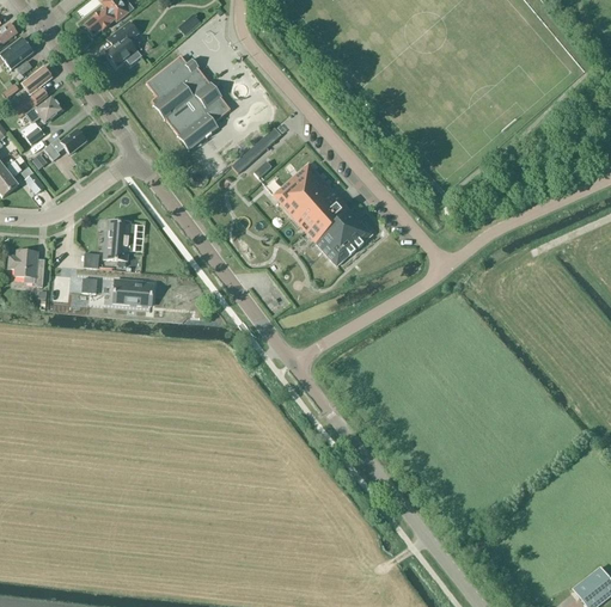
[(107,6),(99,11),(93,16),(85,23),(93,34),(103,28),(109,23),(115,17),(117,20),(129,11),(130,12),(134,8),(127,0),(102,0),(107,6)]
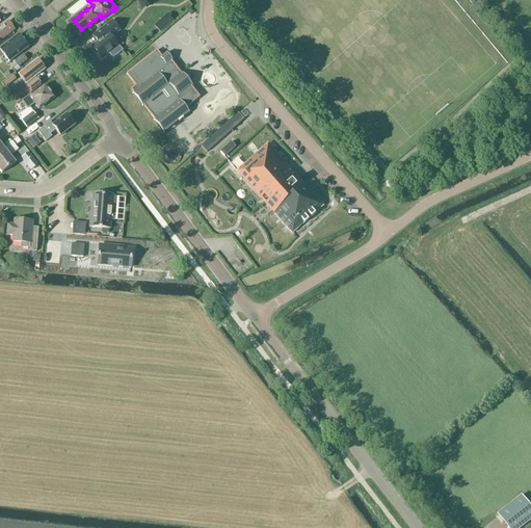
[(164,17),(167,23),(179,16),(176,9),(164,17)]
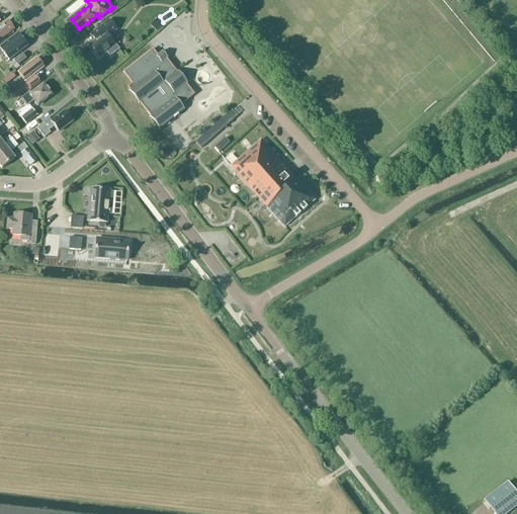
[(102,31),(89,41),(99,55),(115,41),(109,32),(117,26),(110,16),(98,26),(102,31)]
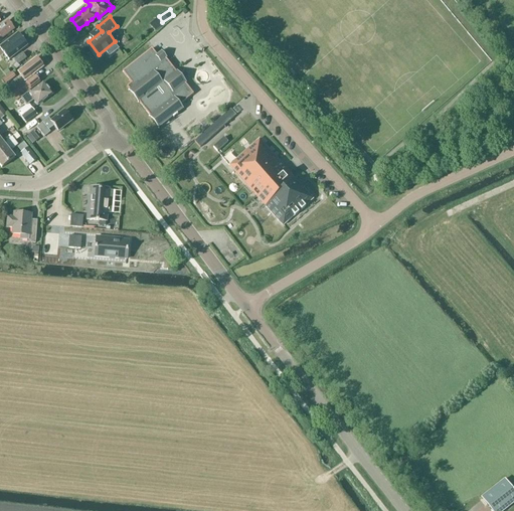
[(0,36),(0,37),(15,26),(9,18),(0,24),(0,36)]
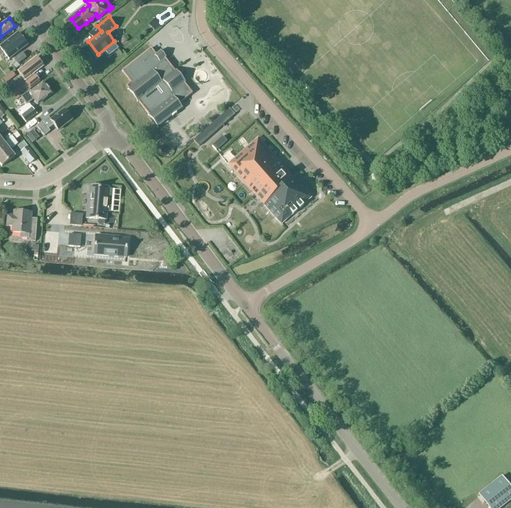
[(5,51),(9,56),(28,42),(18,30),(0,44),(0,53),(0,54),(5,51)]
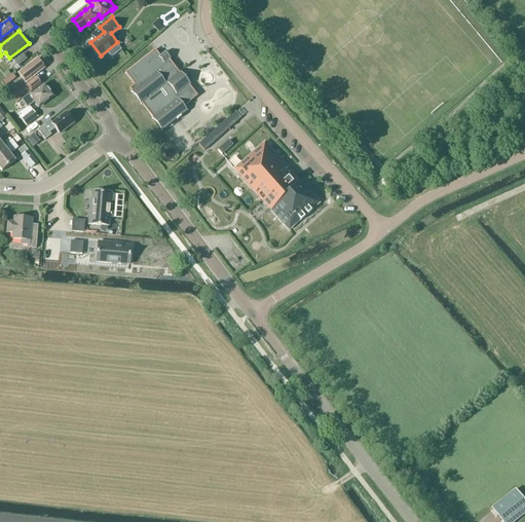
[(160,52),(155,46),(125,70),(135,81),(130,85),(163,127),(187,109),(184,104),(198,92),(170,57),(169,58),(163,50),(160,52)]
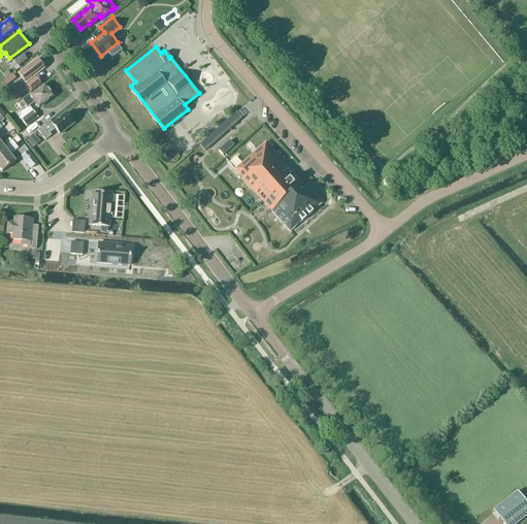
[(28,57),(24,52),(15,59),(20,63),(28,57)]
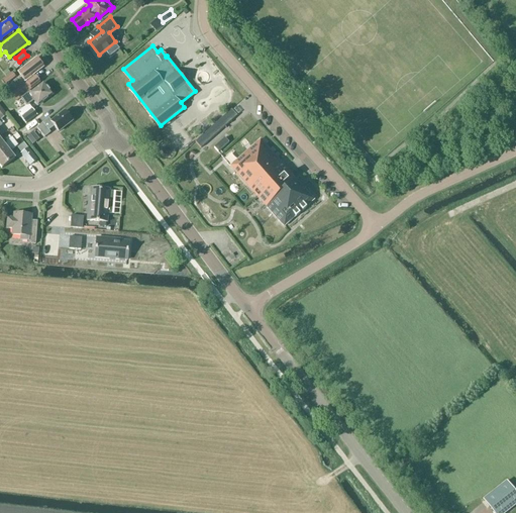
[(33,72),(44,64),(37,55),(19,69),(31,86),(40,79),(35,73),(34,74),(33,72)]
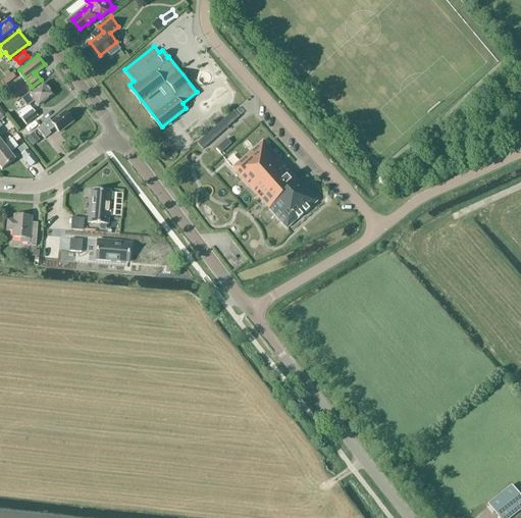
[(39,103),(53,92),(45,82),(31,92),(30,90),(20,96),(25,103),(34,97),(39,103)]
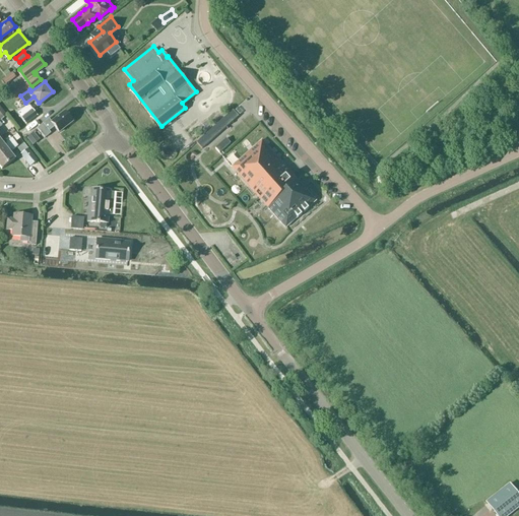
[(43,102),(45,109),(57,107),(55,99),(43,102)]
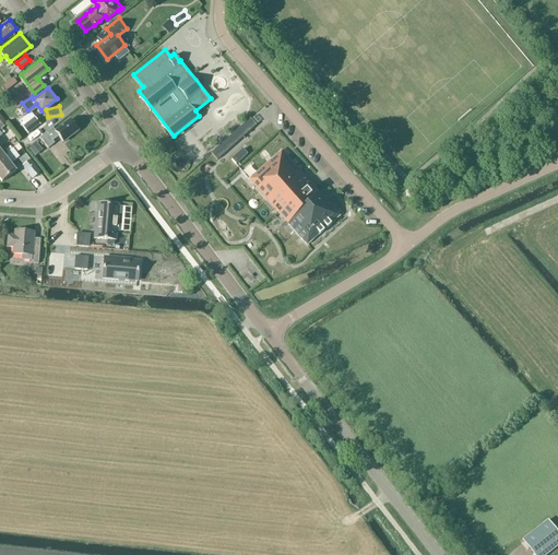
[(36,115),(31,118),(23,125),(31,133),(43,124),(36,115)]
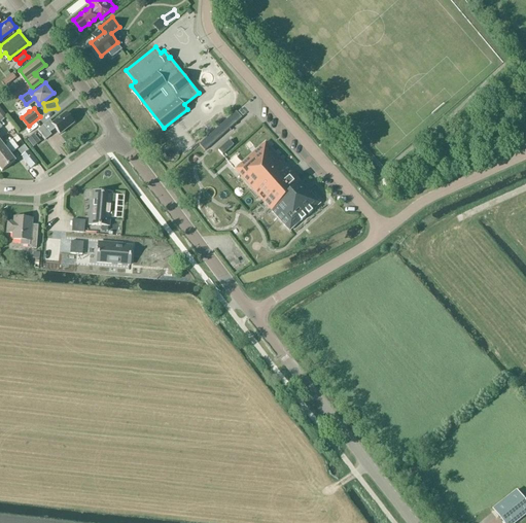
[(242,114),(237,108),(200,141),(206,147),(242,114)]
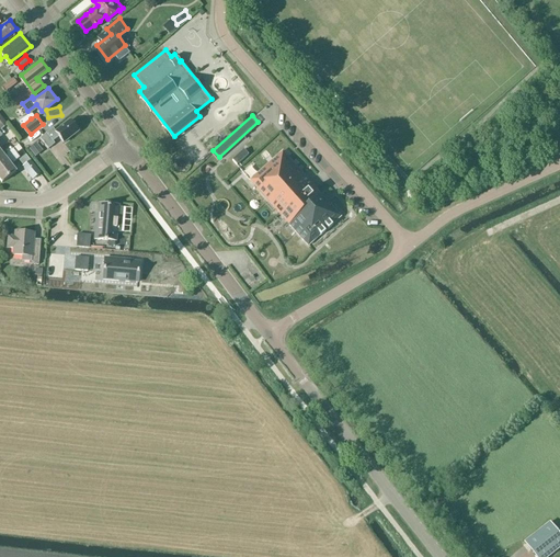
[(53,126),(41,135),(49,146),(56,140),(54,138),(59,134),(65,139),(79,128),(78,126),(80,126),(76,121),(75,122),(70,117),(55,129),(53,126)]
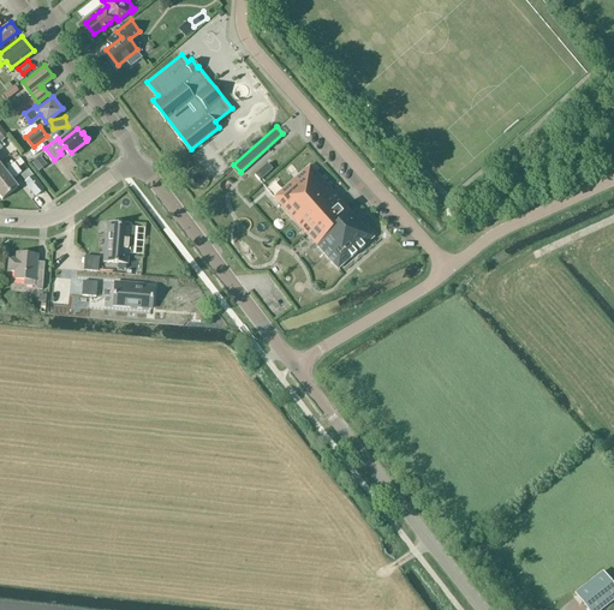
[(6,168),(0,160),(0,178),(18,163),(15,159),(9,165),(9,166),(6,168)]
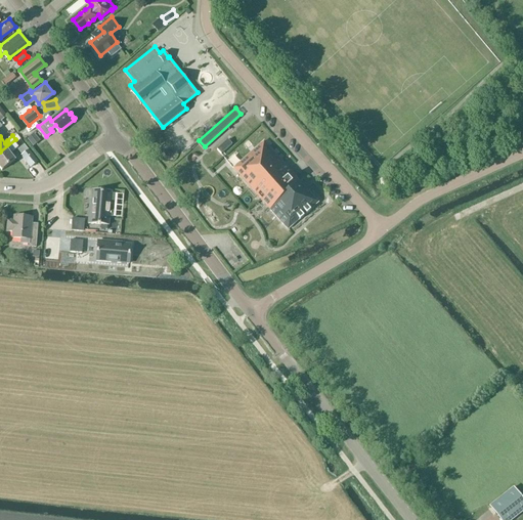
[(229,136),(217,146),(221,150),(233,141),(229,136)]
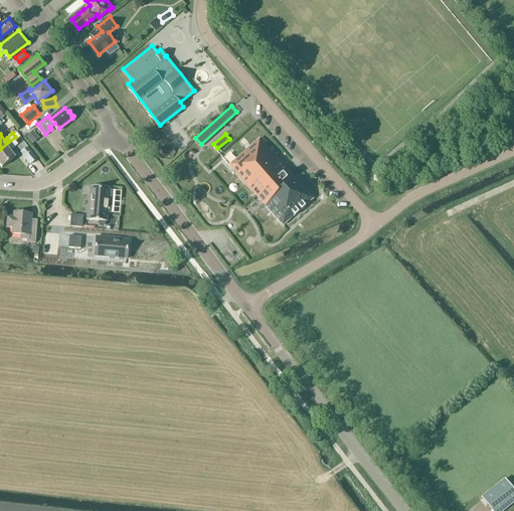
[(314,195),(261,136),(230,162),(284,222),(314,195)]
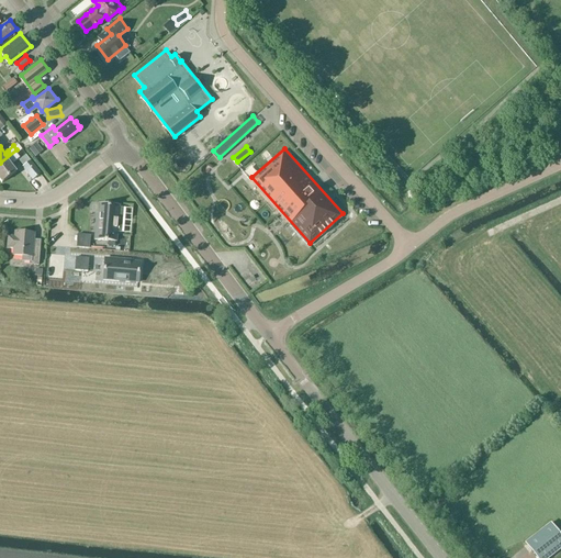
[(21,154),(17,149),(0,163),(0,175),(2,179),(17,168),(11,160),(13,158),(14,159),(21,154)]
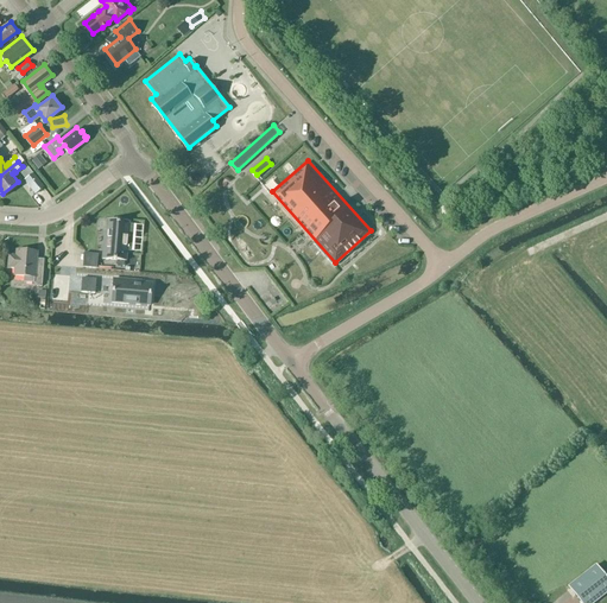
[(35,171),(27,177),(37,190),(44,184),(35,171)]
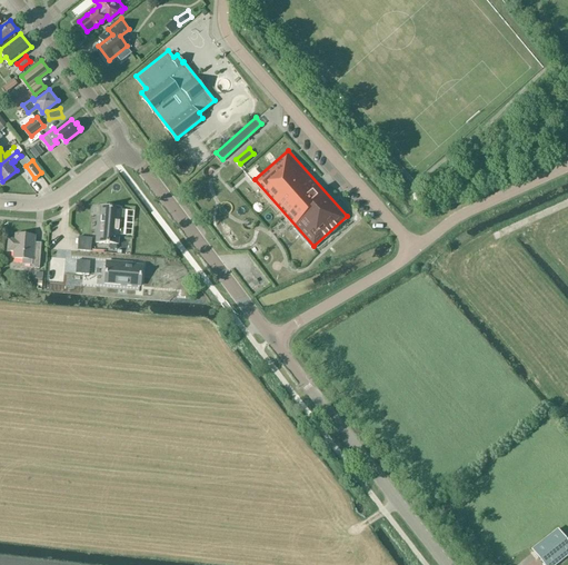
[(337,167),(348,178),(352,174),(342,162),(337,167)]
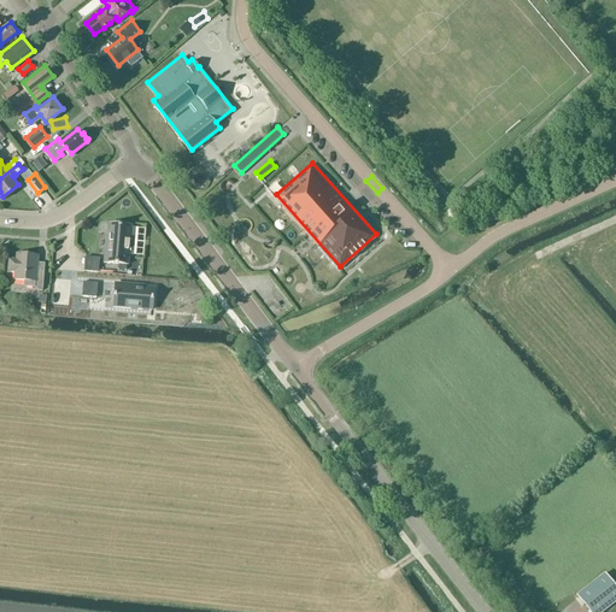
[(105,259),(129,262),(132,222),(110,221),(109,239),(107,239),(105,259)]
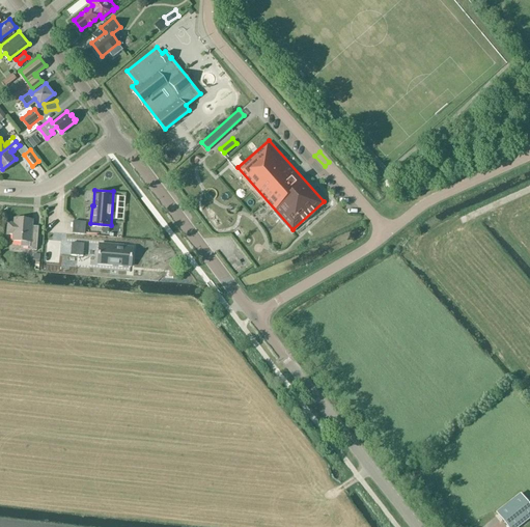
[(32,223),(33,217),(16,216),(14,239),(31,240),(30,247),(37,247),(39,223),(32,223)]
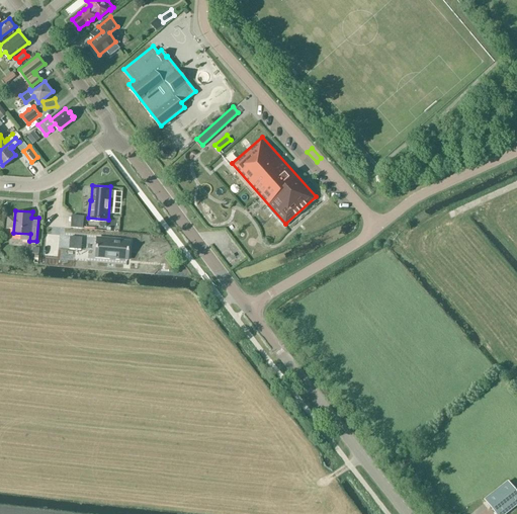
[(72,212),(71,225),(83,226),(84,213),(72,212)]
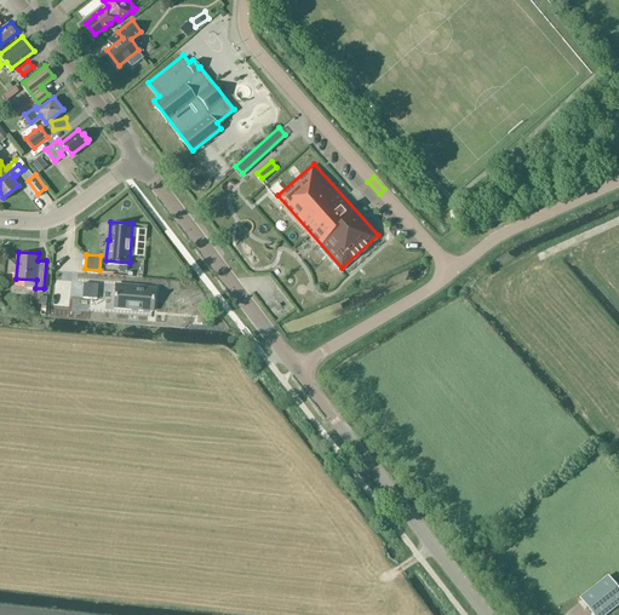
[(99,281),(85,280),(84,294),(98,295),(99,281)]
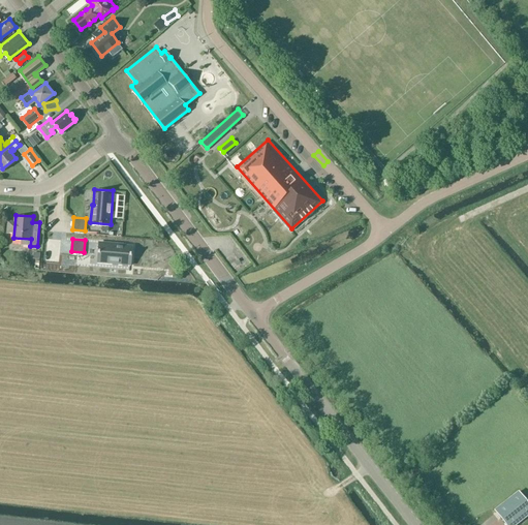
[(131,263),(132,244),(117,243),(118,242),(99,240),(98,259),(131,263)]
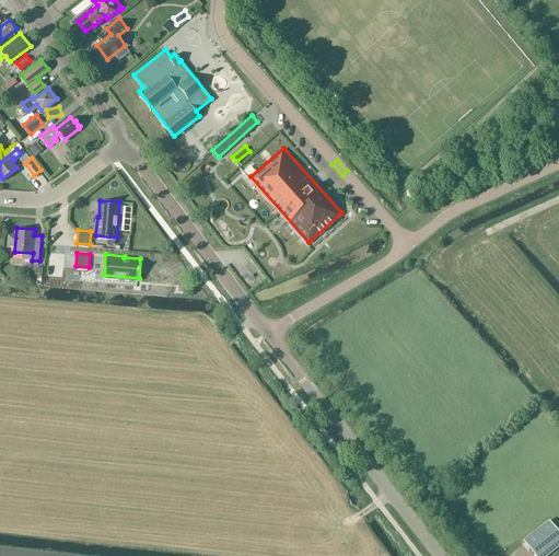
[(255,262),(246,266),(252,279),(260,275),(255,262)]
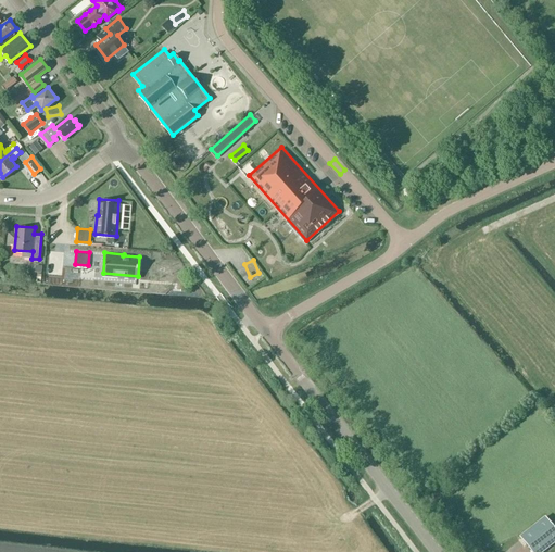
[(539,551),(554,539),(554,527),(545,514),(519,535),(533,551),(539,551)]
